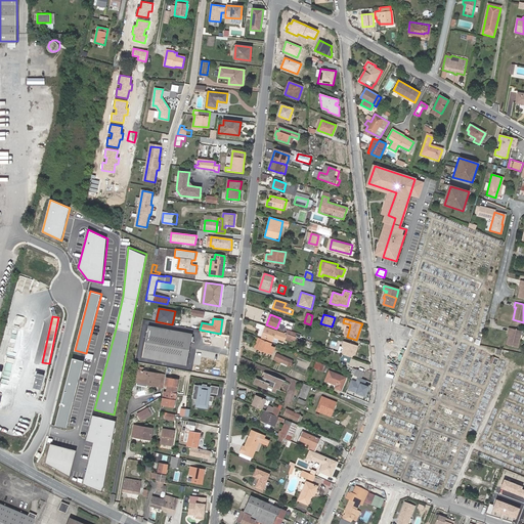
[(266,326),(258,323),(256,329),(260,331),(258,335),(262,337),(266,328),(266,326)]
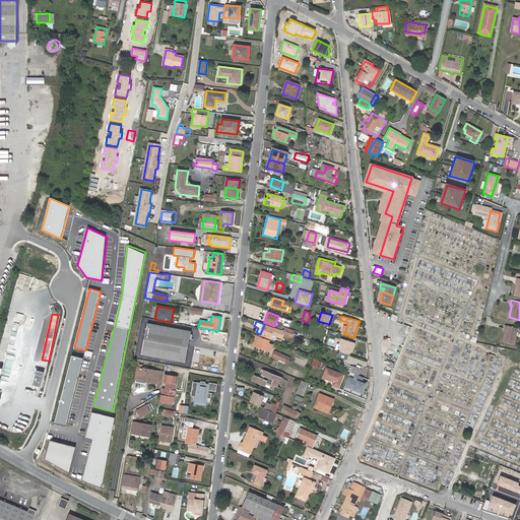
[(190,331),(146,323),(141,354),(185,363),(190,331)]
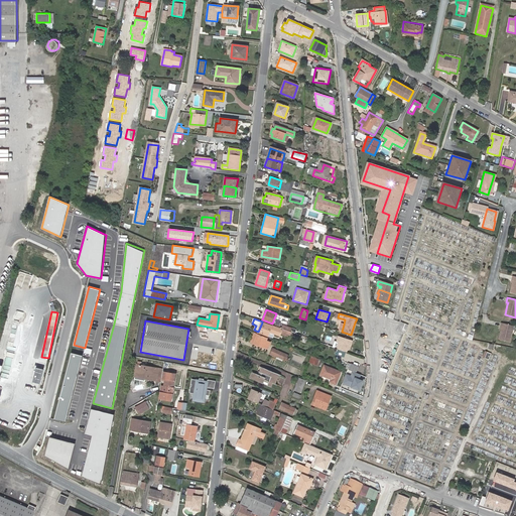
[(398,330),(404,333),(408,325),(401,321),(398,330)]
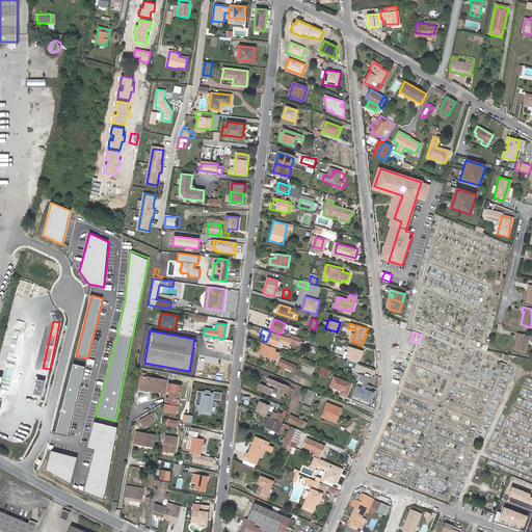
[(291,339),(285,337),(285,338),(280,336),(270,333),(266,342),(276,346),(277,343),(289,346),(290,342),(291,340),(291,339)]
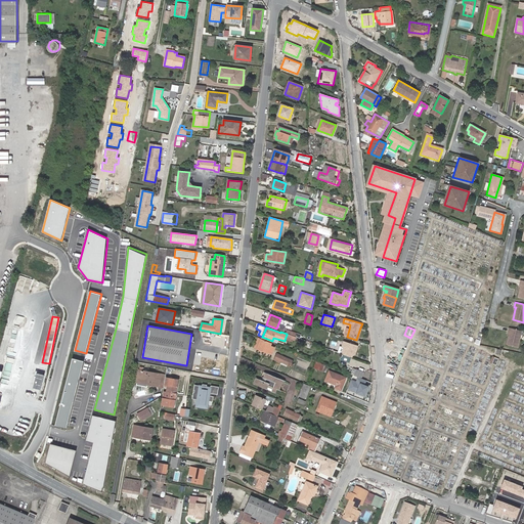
[(280,331),(303,339),(305,336),(281,328),(280,331)]
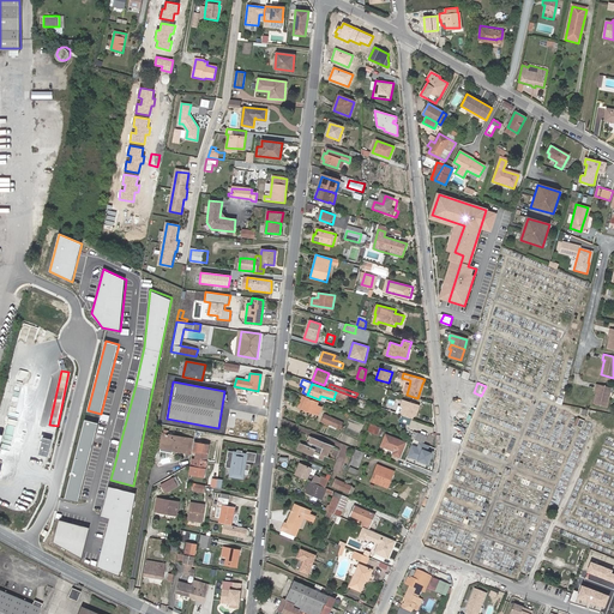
[(597,390),(596,392),(594,403),(607,407),(612,387),(597,384),(595,389),(597,390)]
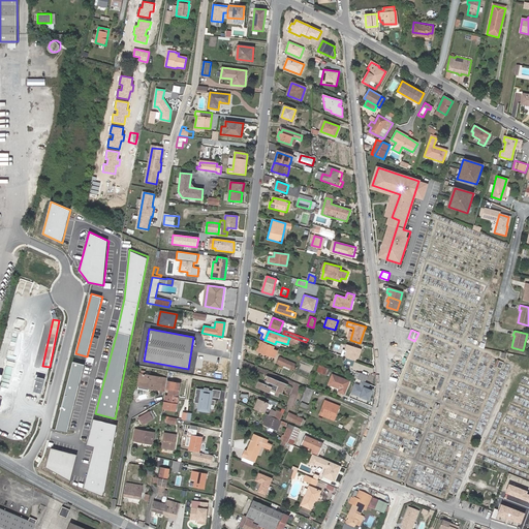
[(263,343),(259,352),(270,356),(270,355),(275,358),(277,351),(273,349),(274,346),(263,343)]
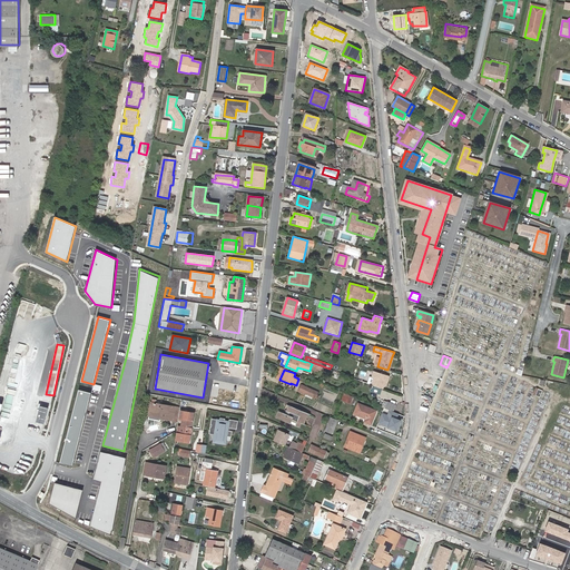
[(374,371),(372,376),(374,377),(372,384),(383,387),(384,384),(386,384),(390,375),(374,371)]
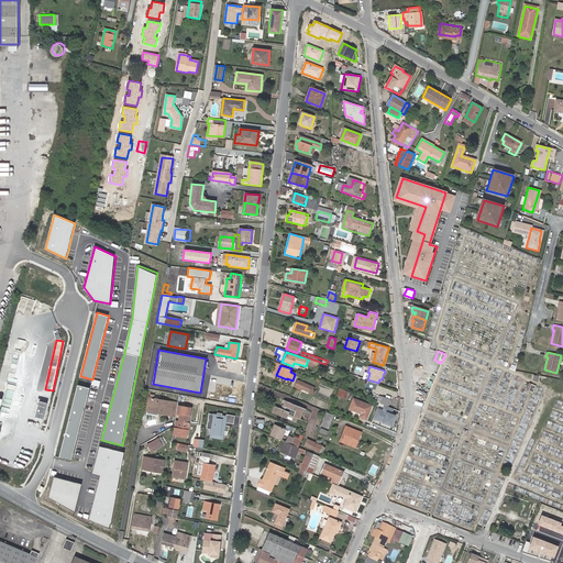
[(366,385),(376,389),(378,384),(368,379),(366,385)]
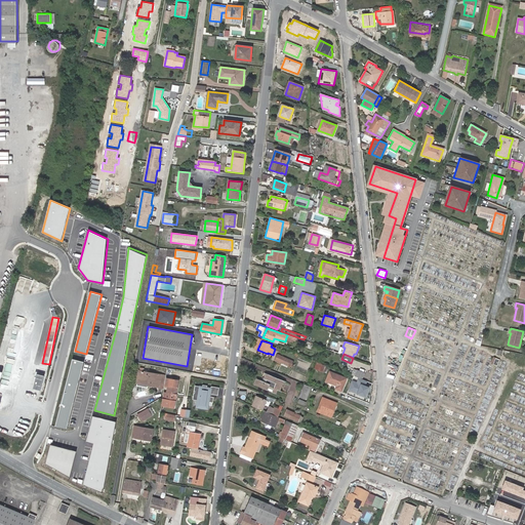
[(290,360),(277,355),(275,360),(288,365),(290,360)]
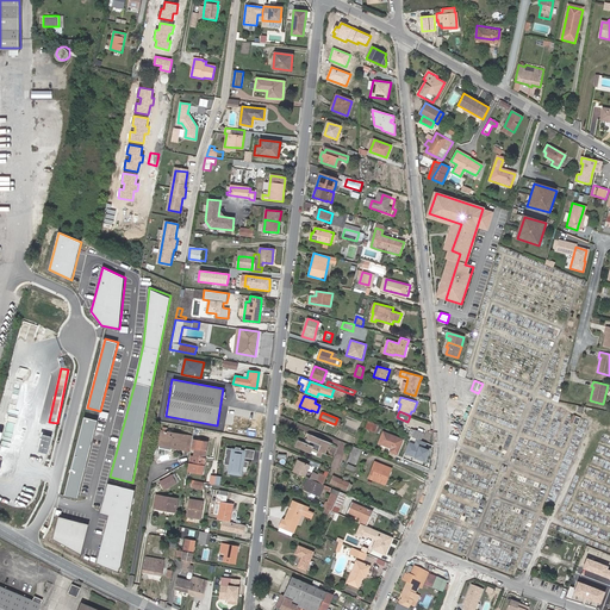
[(11,416),(5,434),(12,436),(18,418),(11,416)]
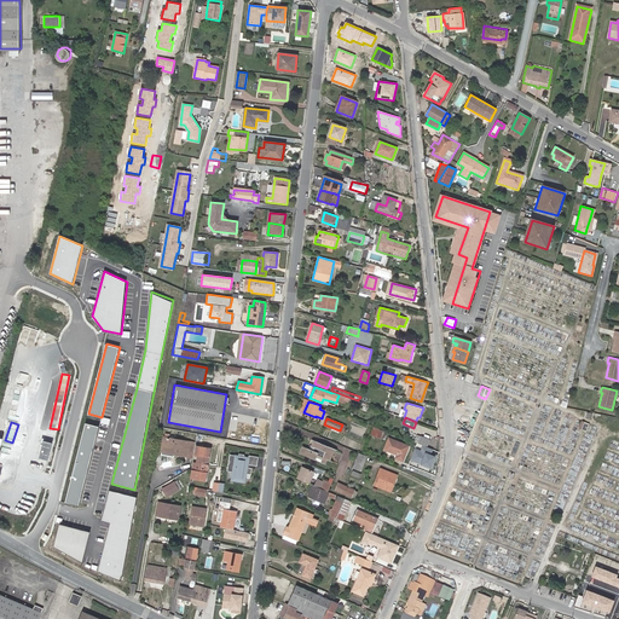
[(99,427),(86,423),(65,502),(79,505),(99,427)]
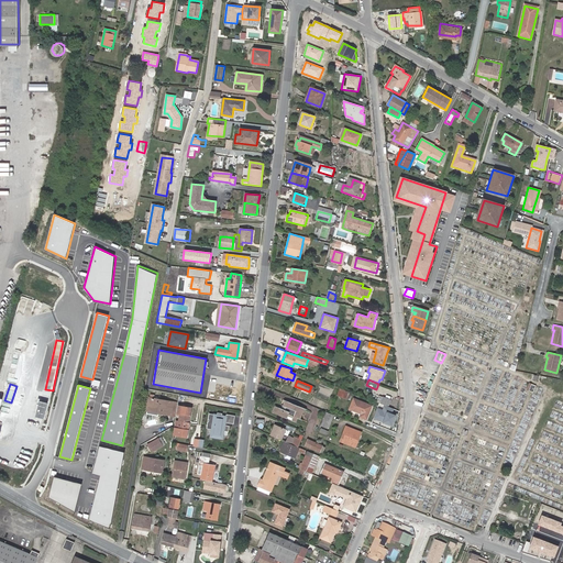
[(338,395),(348,399),(351,393),(340,388),(338,395)]
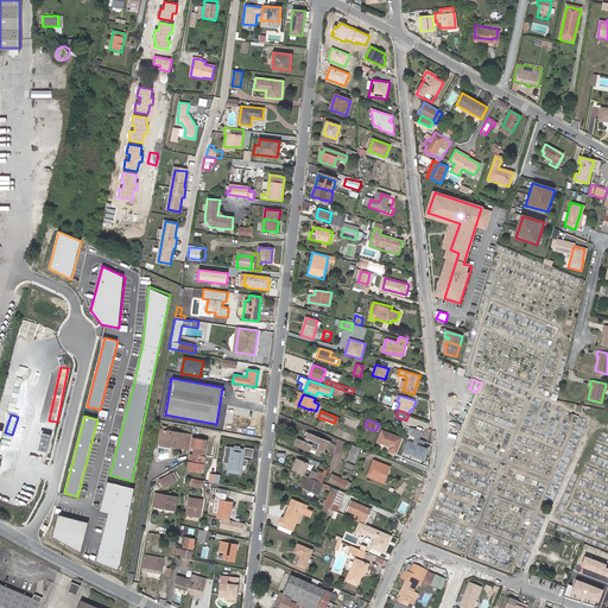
[(412,428),(410,436),(415,437),(418,438),(420,431),(412,428)]
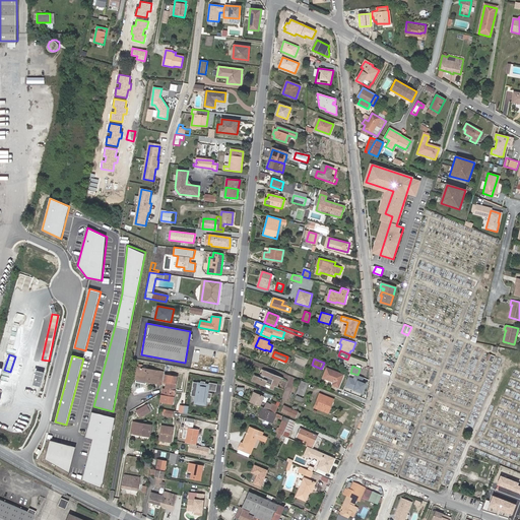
[(34,385),(41,386),(44,369),(37,368),(34,385)]
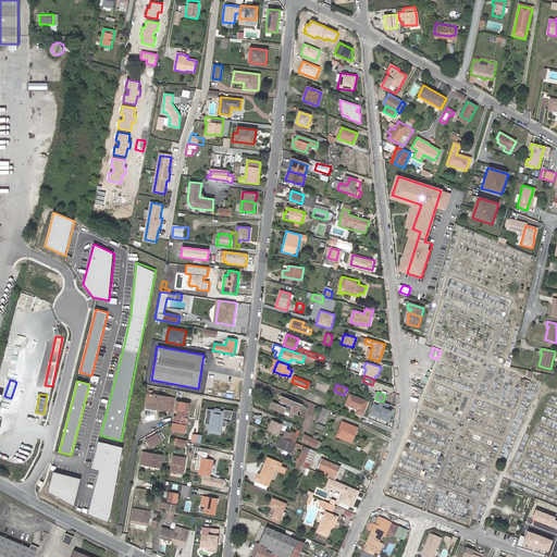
[(350,394),(346,404),(358,409),(357,411),(363,415),(368,401),(350,394)]
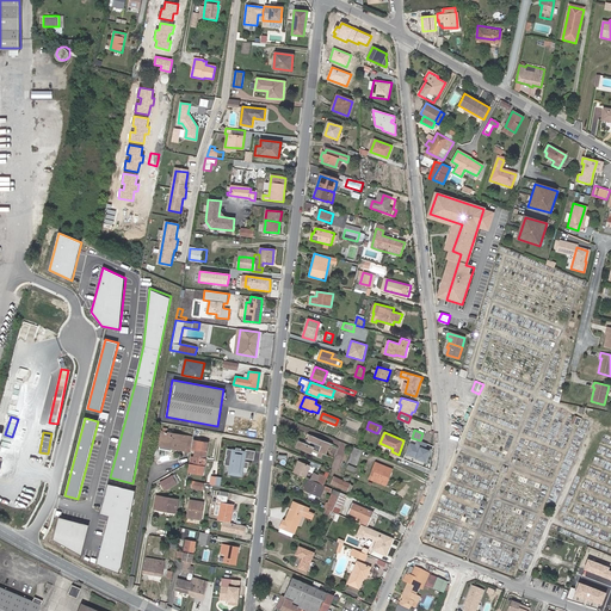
[(162,433),(160,446),(189,452),(191,438),(162,433)]
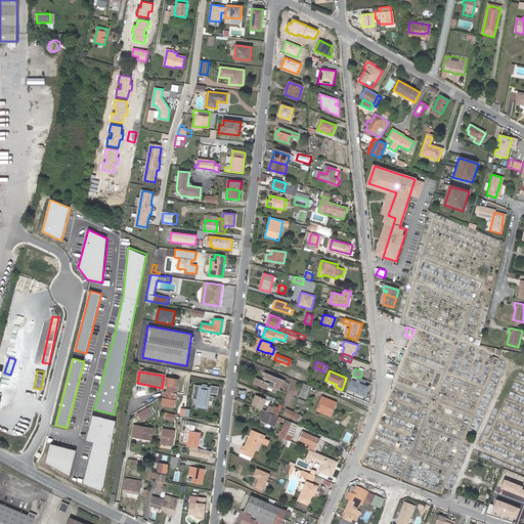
[(271,386),(271,387),(269,390),(273,392),(275,388),(277,389),(281,378),(265,372),(263,378),(264,378),(264,379),(263,379),(262,380),(256,378),(253,384),(265,389),(266,386),(267,384),(271,386)]
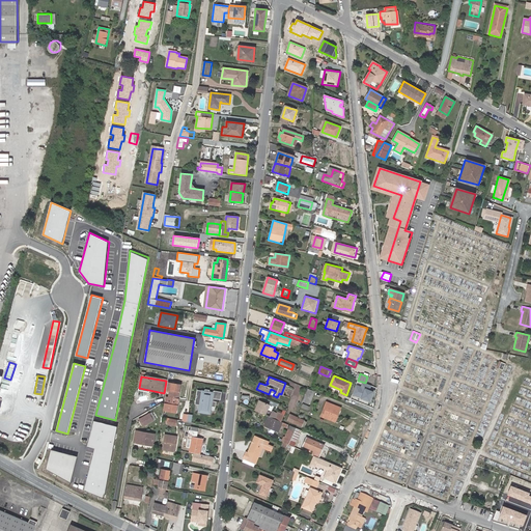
[(170,391),(169,396),(166,396),(164,410),(176,412),(180,384),(169,382),(167,391),(170,391)]
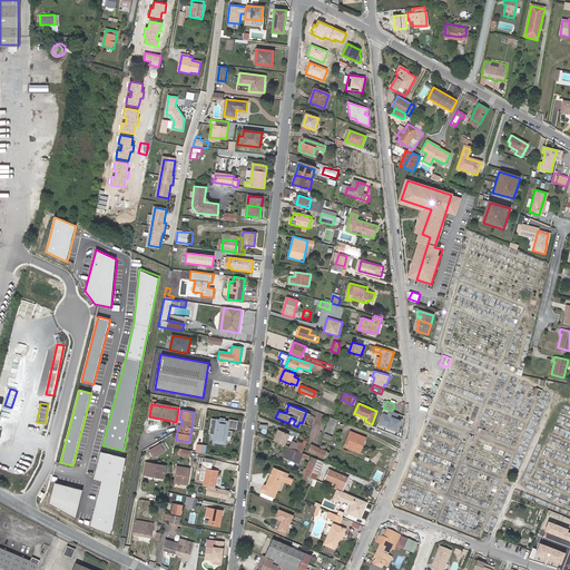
[(392,411),(389,410),(387,415),(381,413),(377,423),(395,430),(399,420),(395,419),(397,413),(392,411)]
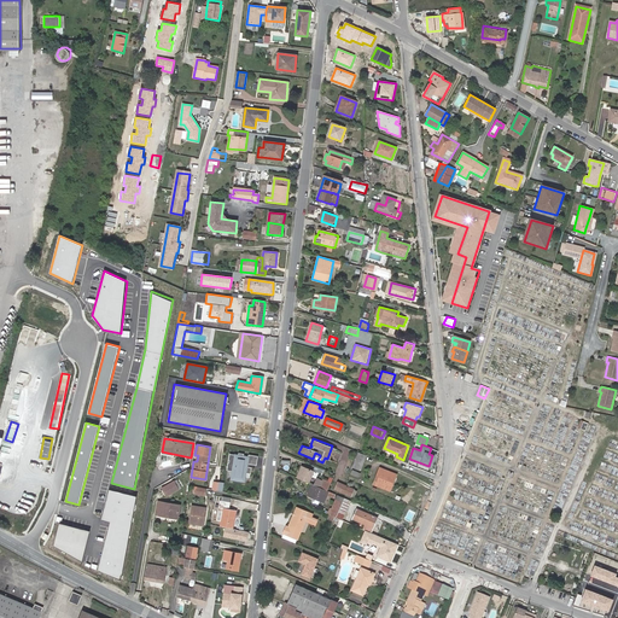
[(361,453),(357,450),(351,466),(359,470),(366,454),(361,453)]
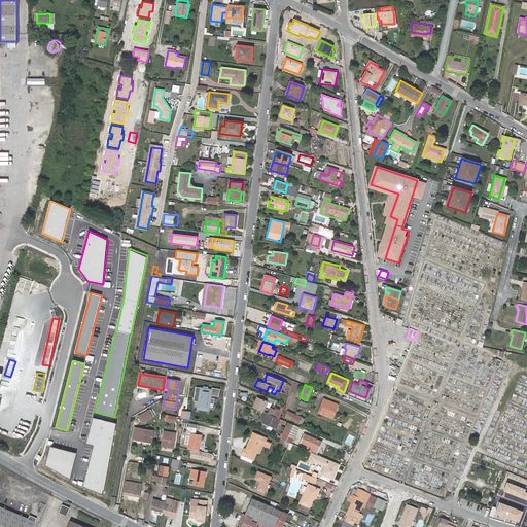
[(204,388),(196,387),(195,392),(196,392),(196,395),(195,394),(194,399),(199,400),(198,409),(209,410),(210,402),(214,402),(215,398),(211,398),(211,395),(219,397),(220,389),(212,388),(212,389),(208,389),(209,387),(204,386),(204,388)]
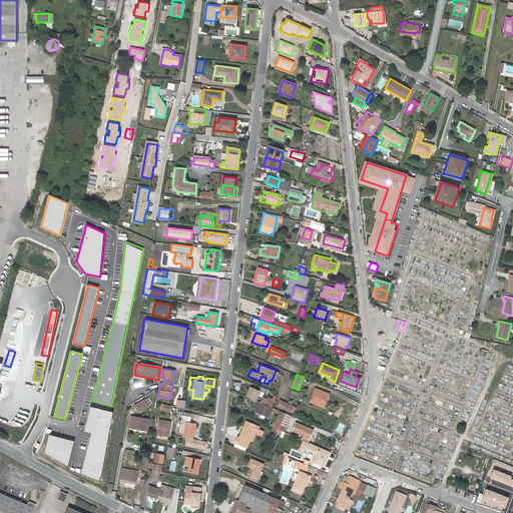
[(250,387),(246,396),(257,401),(259,395),(263,397),(265,393),(261,391),(250,387)]
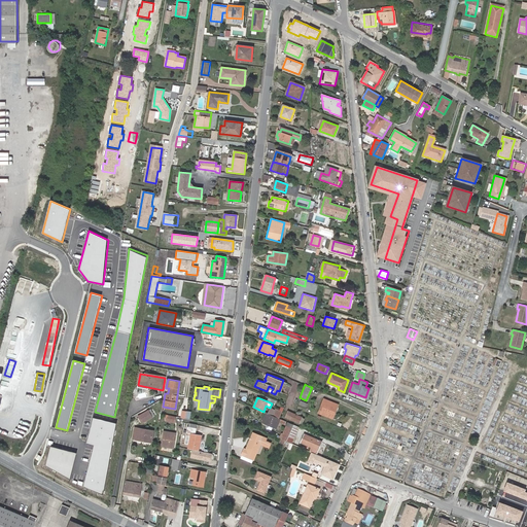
[(336,420),(339,413),(342,406),(327,400),(321,414),(336,420)]
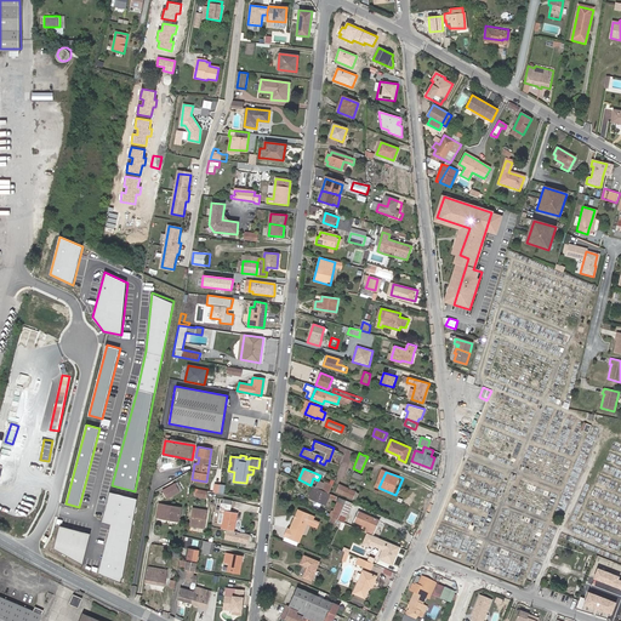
[(178,491),(175,483),(163,490),(166,497),(178,491)]
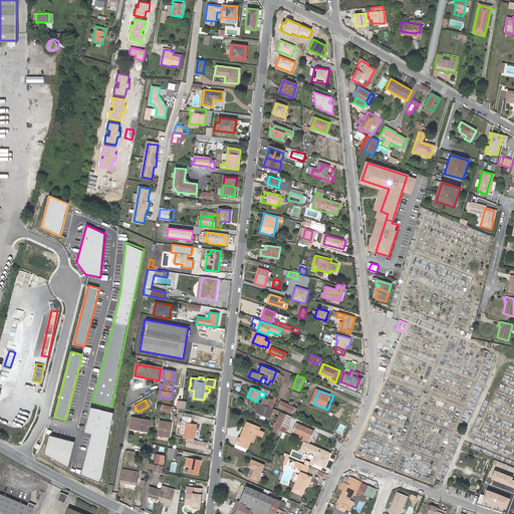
[(274,422),(272,427),(279,430),(284,418),(286,414),(273,409),(271,408),(266,406),(261,403),(260,403),(256,412),(269,418),(273,410),(280,413),(278,416),(275,423),(274,422)]
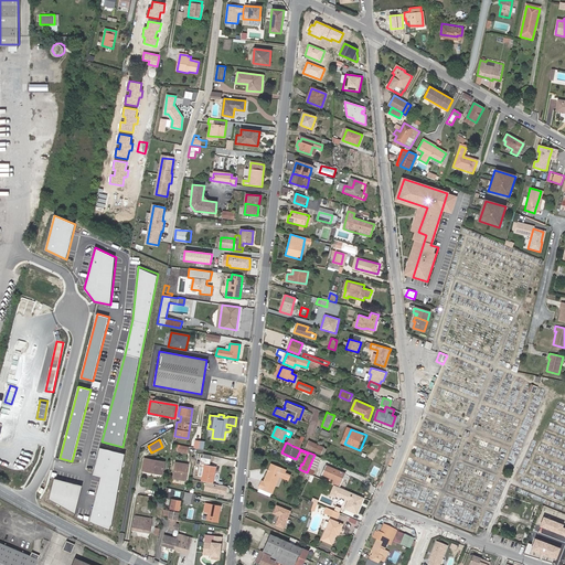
[(311,448),(329,456),(330,455),(329,454),(331,450),(313,443),(311,448)]
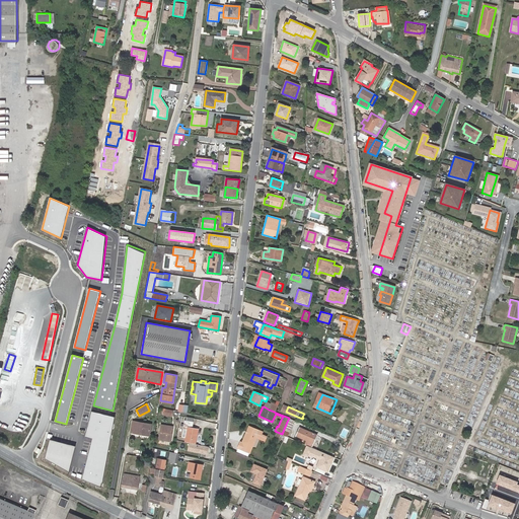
[(172,416),(173,410),(164,408),(162,414),(172,416)]
